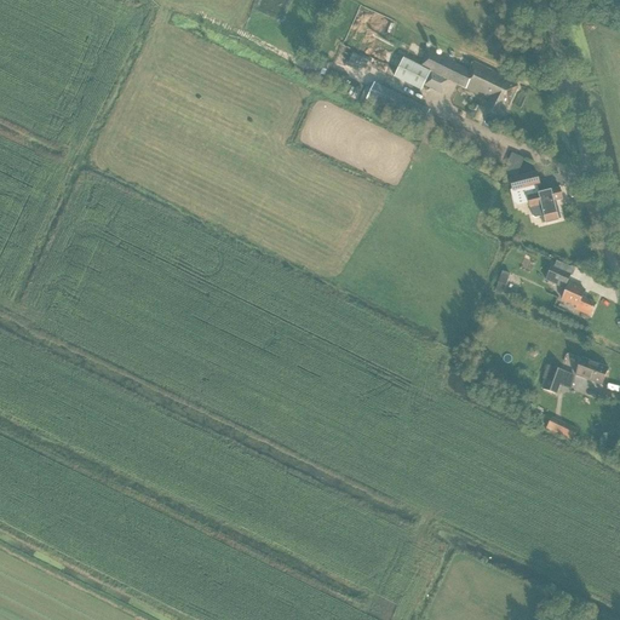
[(507,46),(501,61),(515,67),(521,52),(507,46)]
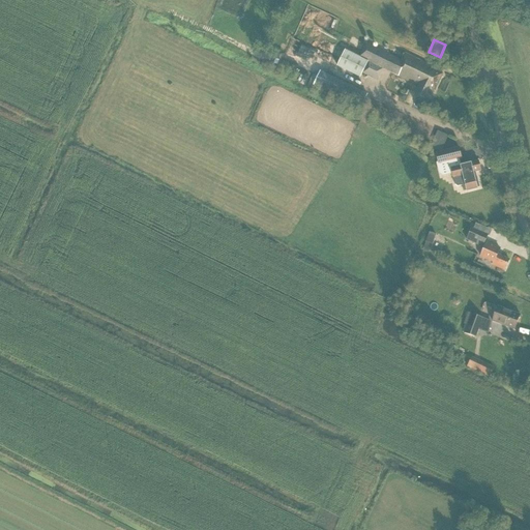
[(366,43),(359,57),(351,53),(346,64),(378,80),(383,68),(418,86),(414,93),(427,99),(432,90),(435,91),(443,74),(433,68),(434,67),(405,53),(401,60),(366,43)]
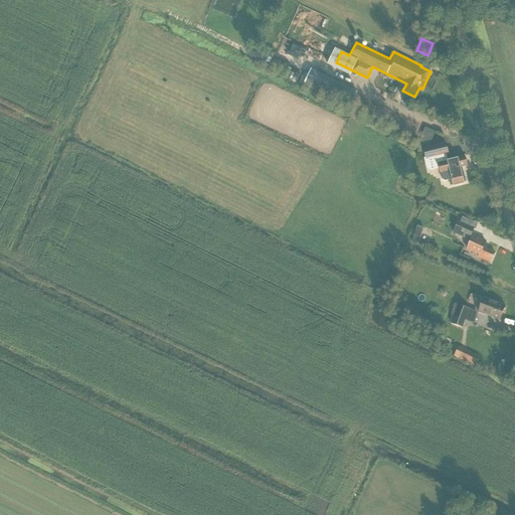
[(354,107),(359,97),(311,74),(305,86),(354,107)]
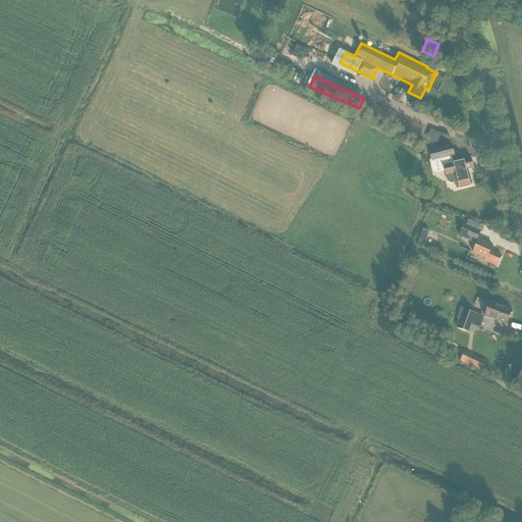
[(424,144),(430,147),(433,140),(427,137),(424,144)]
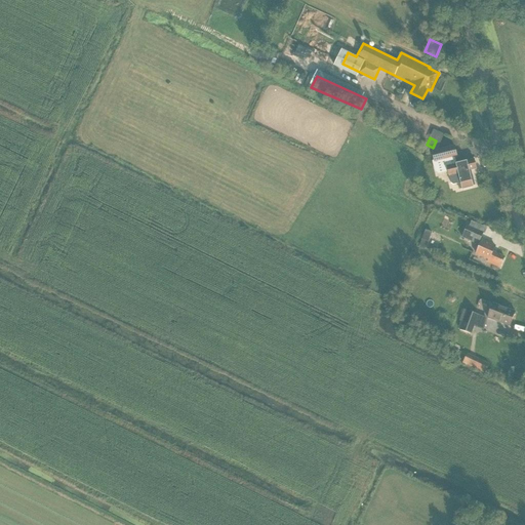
[(457,164),(455,158),(458,158),(454,146),(432,151),(434,161),(432,161),(435,172),(439,174),(449,172),(452,187),(459,185),(460,189),(462,189),(462,190),(474,187),(473,186),(476,186),(472,170),(477,168),(474,159),(457,164)]
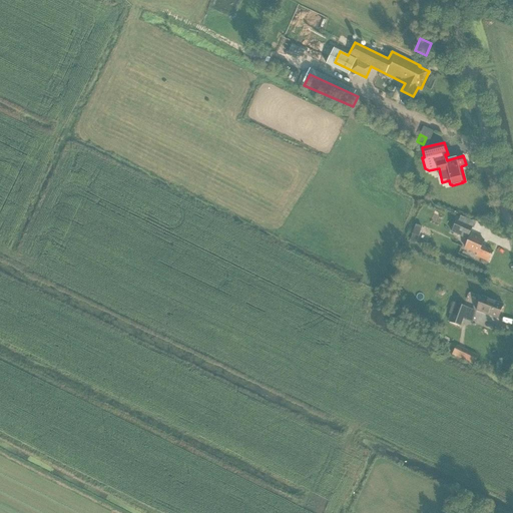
[(476,222),(461,215),(458,221),(457,220),(452,231),(469,239),(465,247),(478,253),(476,257),(488,262),(493,251),(482,246),(484,240),(471,235),(469,234),(472,227),(474,228),(476,222)]
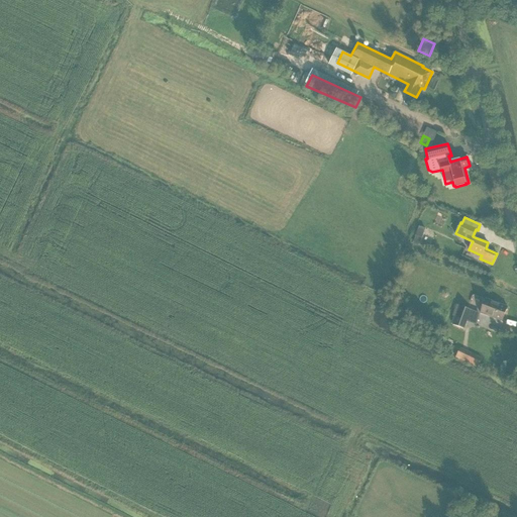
[(422,238),(426,229),(419,226),(413,241),(419,243),(421,238),(422,238)]
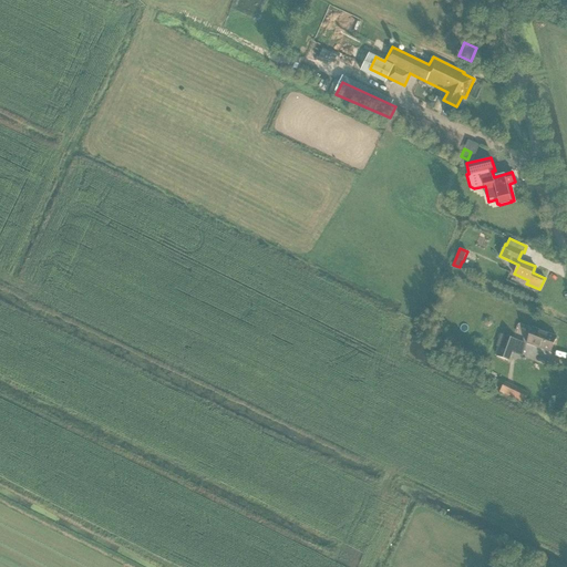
[(547,333),(533,328),(528,326),(526,332),(531,334),(526,343),(550,352),(556,337),(550,331),(547,333)]
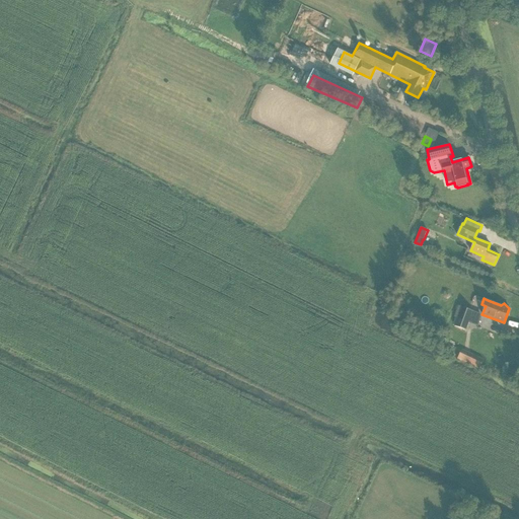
[(466,330),(473,311),(461,307),(455,326),(466,330)]
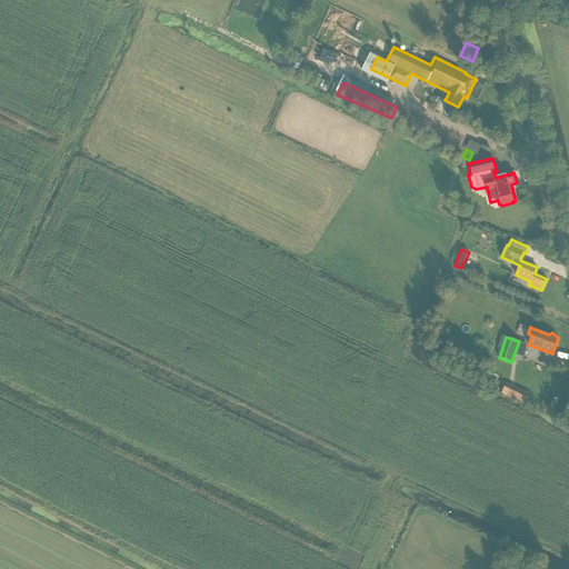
[(449,350),(445,340),(433,346),(438,356),(449,350)]
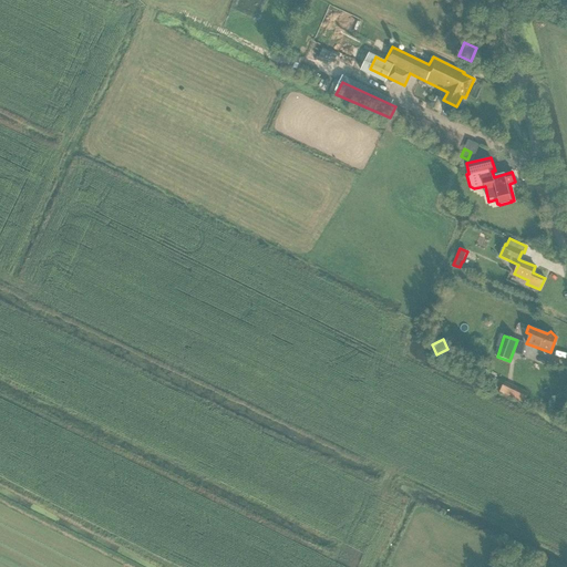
[(524,403),(528,393),(505,382),(500,392),(524,403)]
